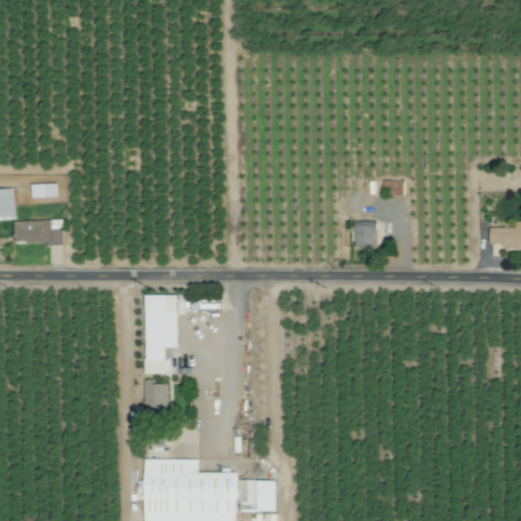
[(0,219),(14,219),(13,191),(0,190),(0,219)]
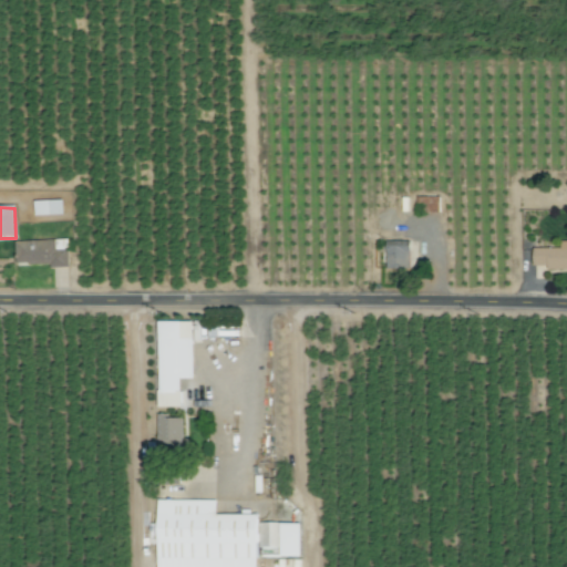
[(17,268),(68,268),(68,241),(17,241),(17,268)]
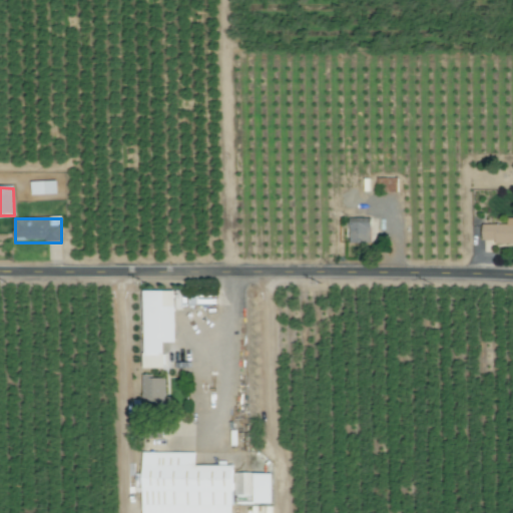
[(348,223),(348,243),(373,243),(373,223),(348,223)]
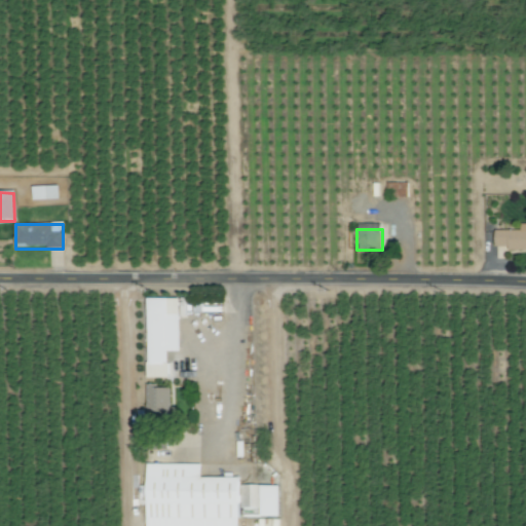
[(525,251),(525,229),(520,230),(520,231),(493,231),(493,251),(525,251)]
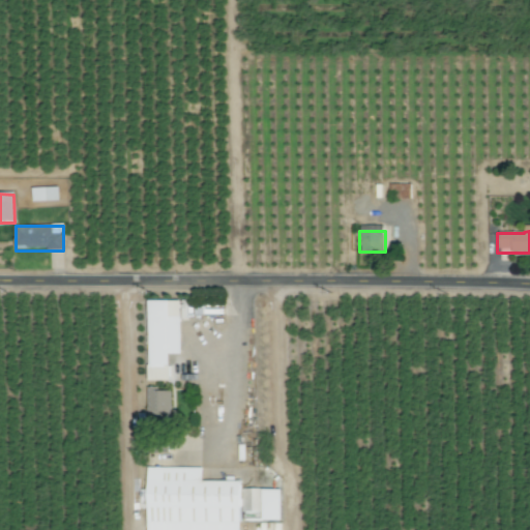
[(168,302),(147,302),(147,369),(168,369),(168,302)]
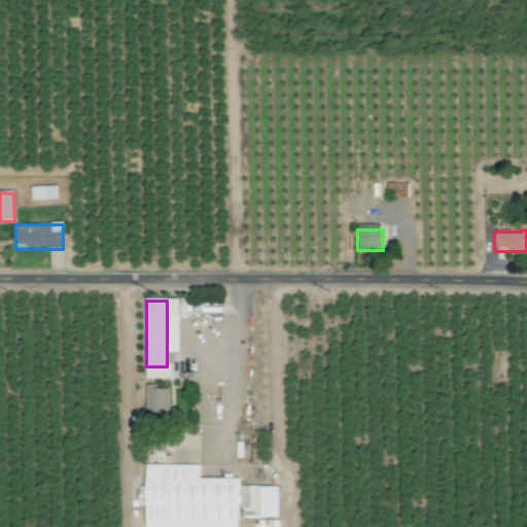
[(200,466),(144,466),(143,521),(278,521),(278,488),(238,488),(238,480),(200,480),(200,466)]
